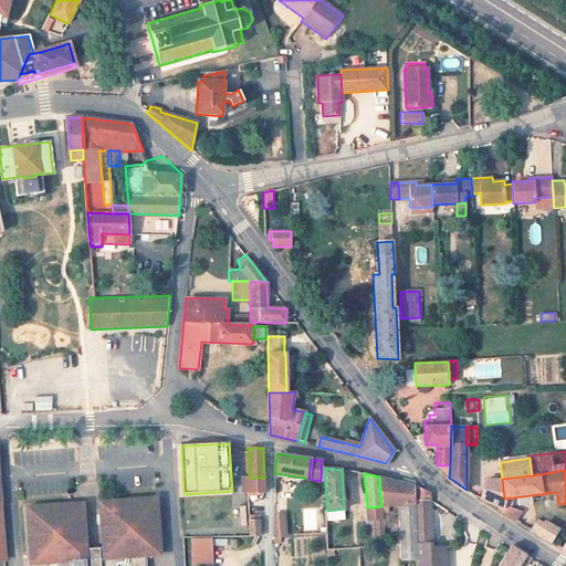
[(379,477),(381,506),(400,505),(402,559),(417,559),(416,544),(415,500),(429,500),(430,493),(406,483),(379,477)]
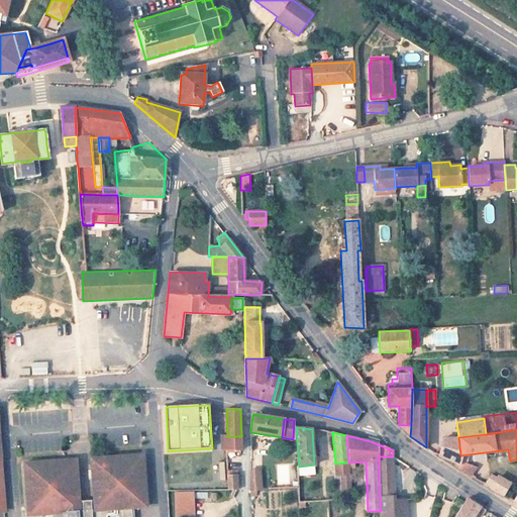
[(241,450),(241,436),(227,436),(221,436),(222,450),(226,450),(233,449),(241,450)]
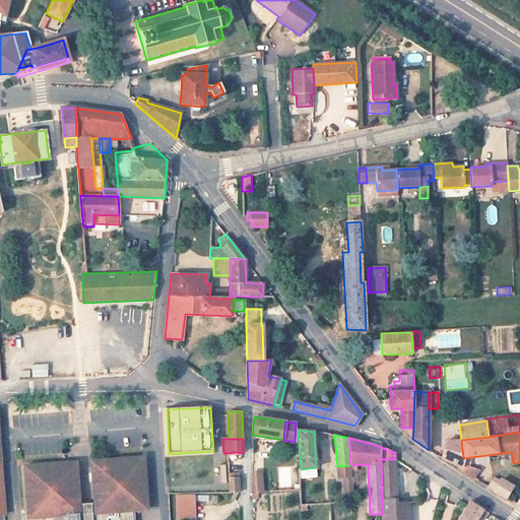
[(461,464),(463,457),(461,440),(447,441),(442,458),(461,467),(461,464)]
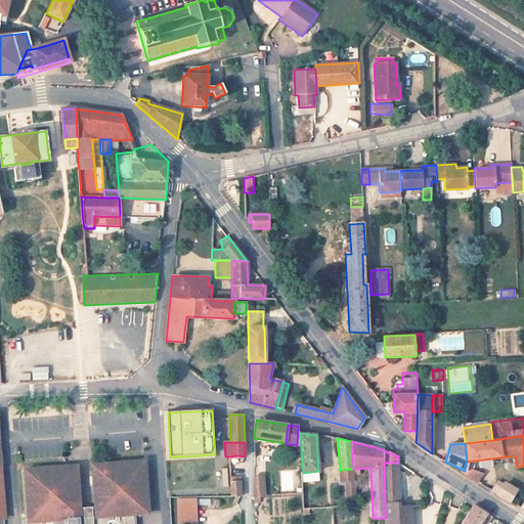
[(237,469),(236,455),(229,456),(229,469),(237,469)]
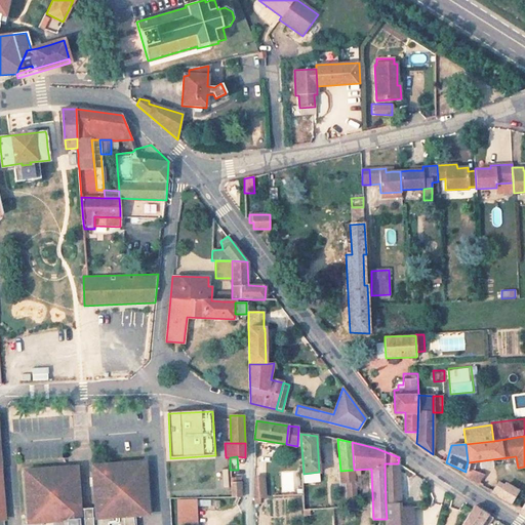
[(134,524),(134,516),(149,515),(145,461),(92,466),(96,518),(94,519),(85,519),(82,520),(78,472),(32,476),(35,518),(43,517),(44,522),(54,522),(54,524),(134,524)]
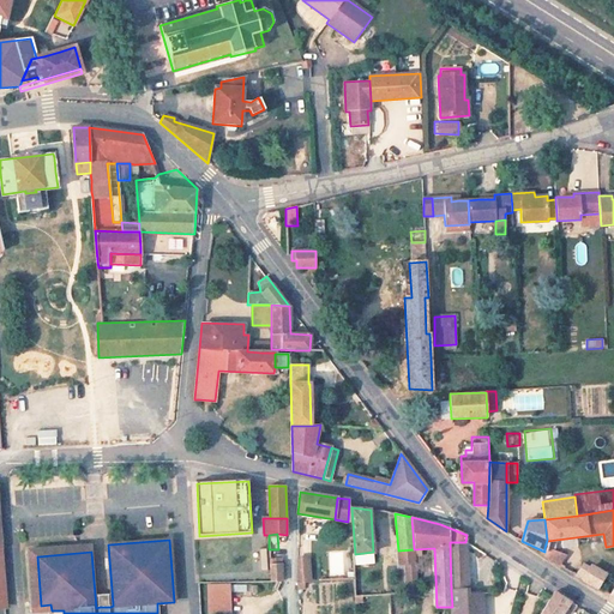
[(468,590),(465,542),(450,542),(451,590),(468,590)]
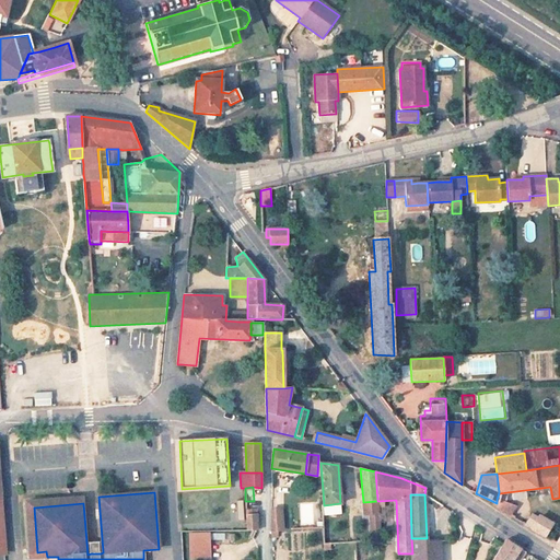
[(28,509),(34,508),(83,503),(83,498),(27,502),(28,509)]
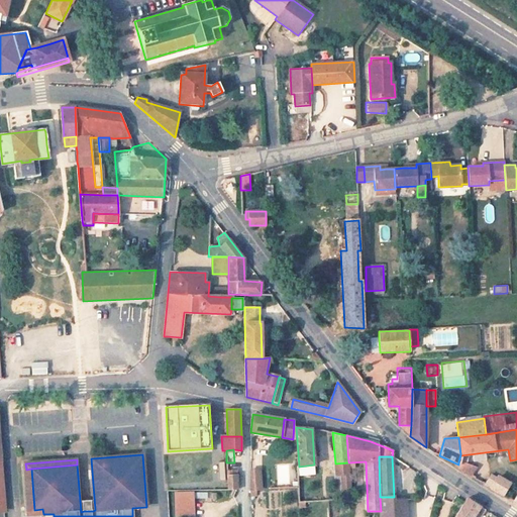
[(458,461),(458,464),(457,469),(471,477),(476,469),(458,461)]
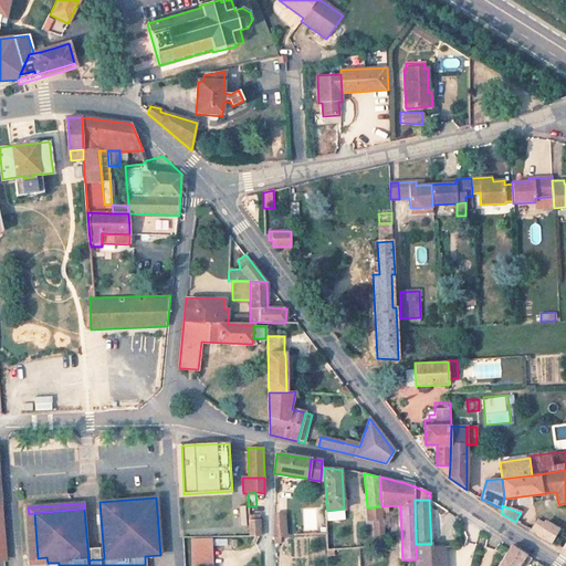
[(381,506),(367,507),(368,522),(374,521),(383,520),(381,506)]
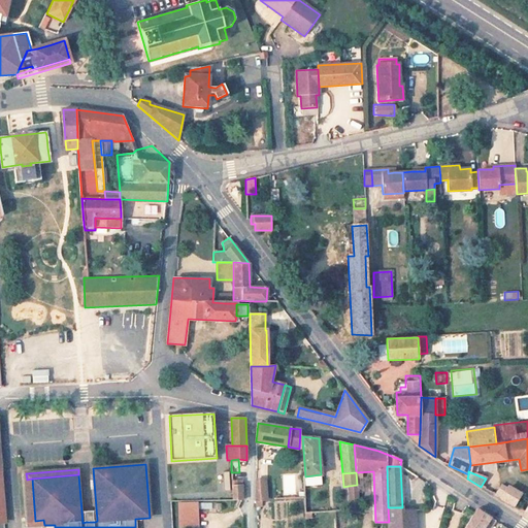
[(322,485),(321,474),(305,476),(303,476),(304,486),(322,485)]
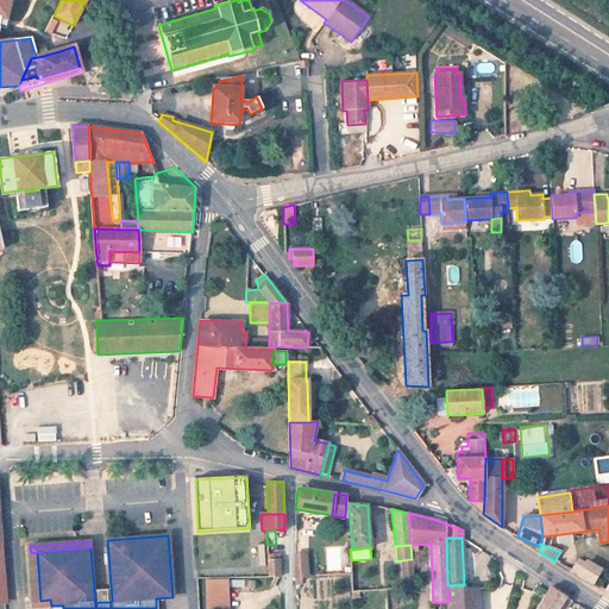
[(37,552),(31,553),(35,607),(51,606),(50,600),(41,601),(37,552)]
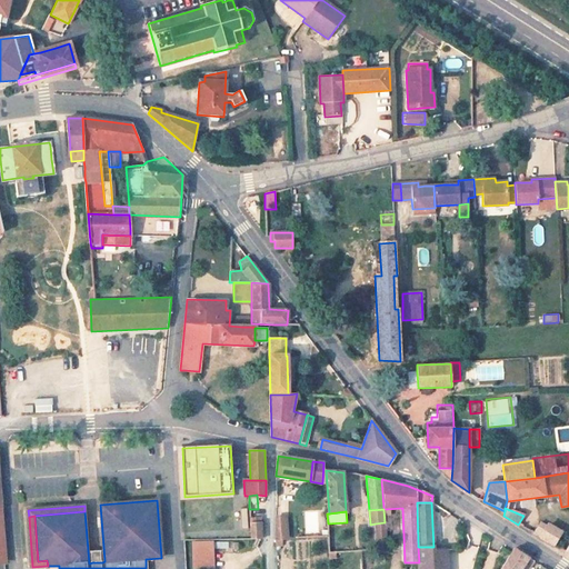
[(277,518),(277,539),(289,538),(288,518),(277,518)]
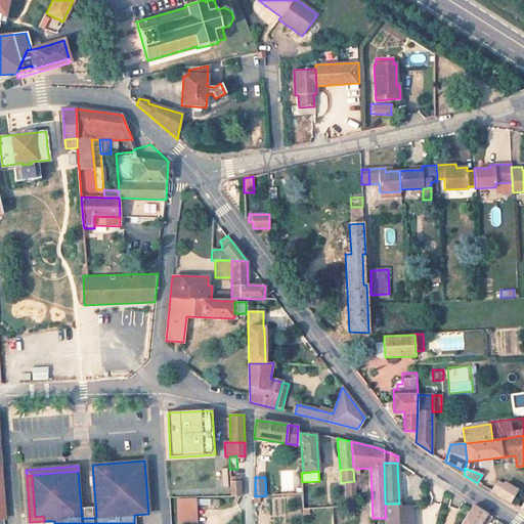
[(242,486),(242,481),(230,481),(231,496),(243,496),(242,486)]
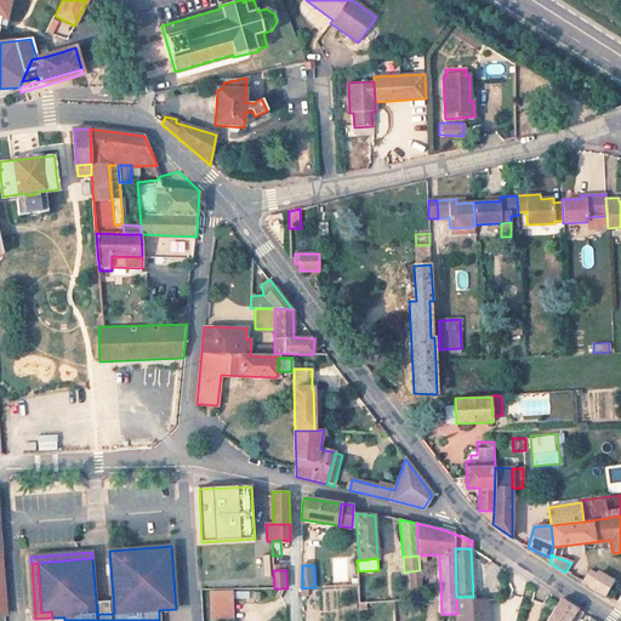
[(420,570),(410,571),(412,599),(422,598),(420,570)]
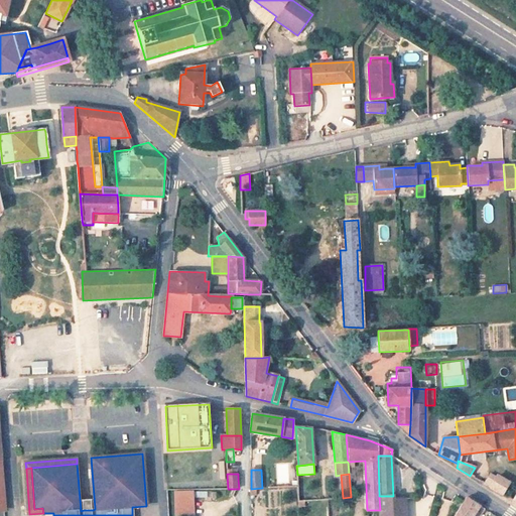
[(484,484),(502,495),(508,484),(509,483),(497,476),(497,477),(491,474),(484,484)]
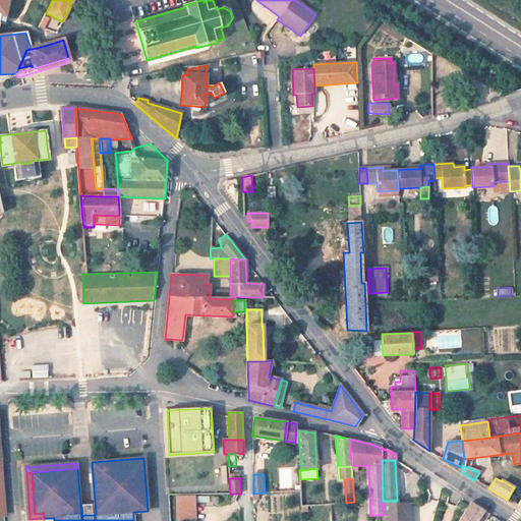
[(520,494),(513,488),(507,500),(520,508),(520,494)]
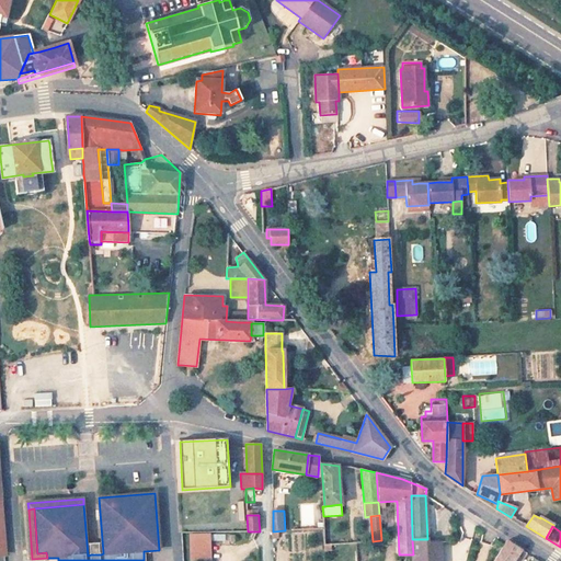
[(412,539),(413,554),(412,560),(441,560),(441,542),(428,542),(427,539),(412,539)]
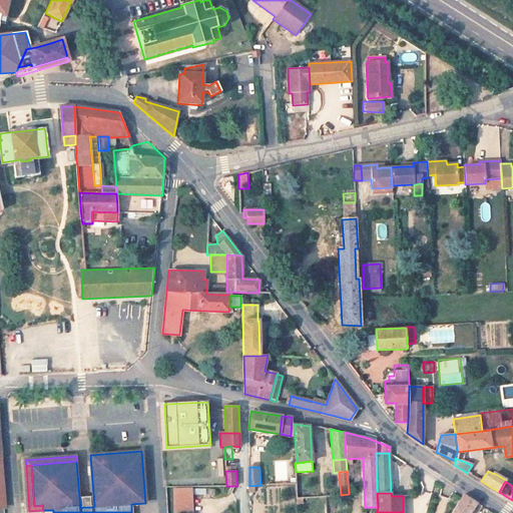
[(469,512),(471,512),(476,503),(463,494),(460,499),(452,512),(469,512)]
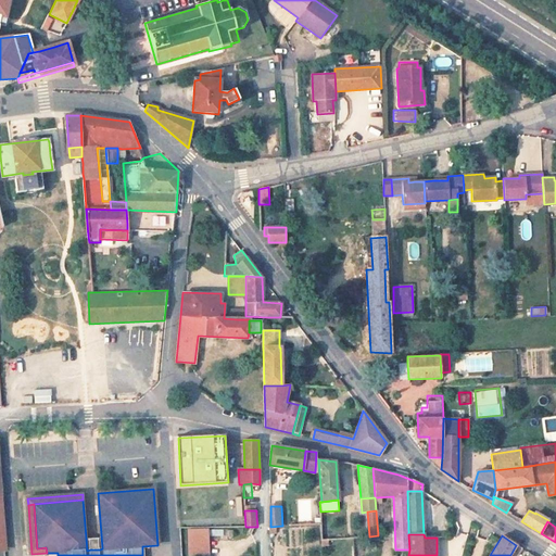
[(202,555),(201,538),(189,538),(189,555),(202,555)]
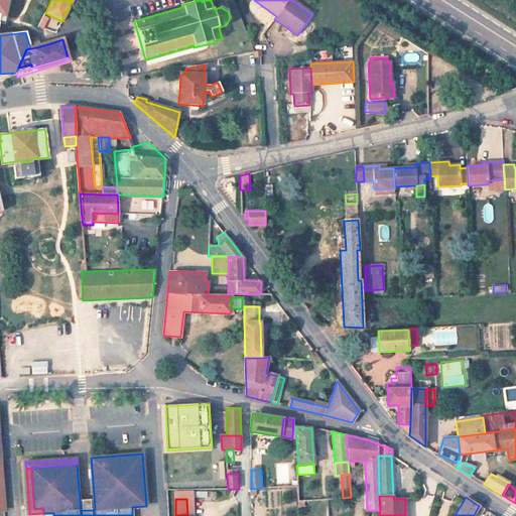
[(84,510),(93,510),(92,500),(83,500),(84,510)]
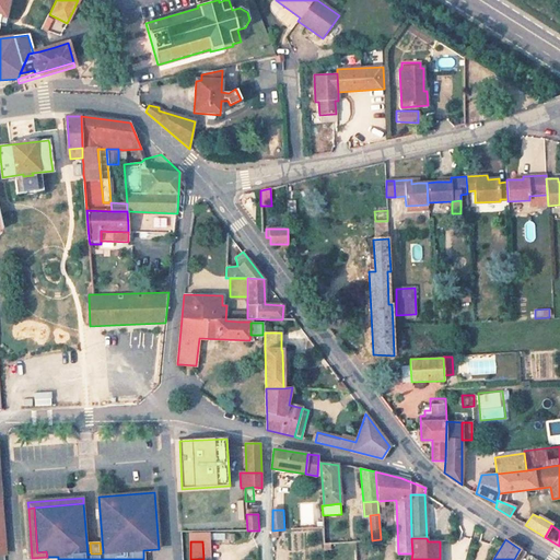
[(520,549),(514,559),(515,559),(520,559),(525,552),(520,549)]
